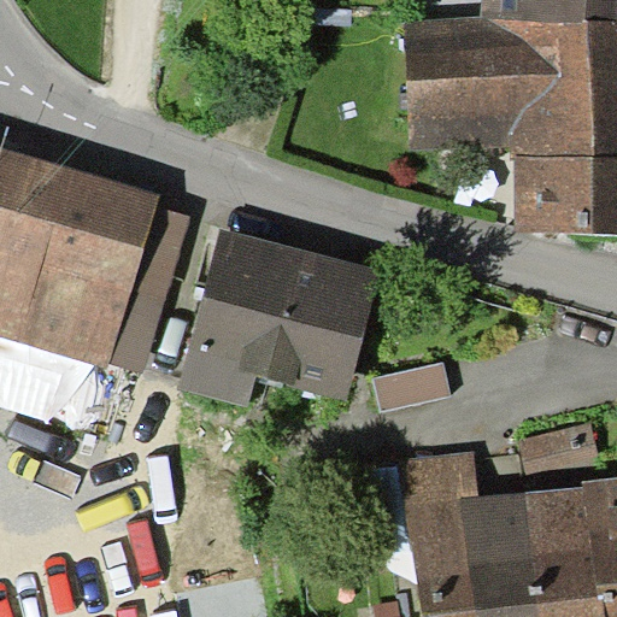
[(616,0),(481,0),(480,17),(585,23),(586,18),(613,21),(613,27),(616,25),(616,0)]
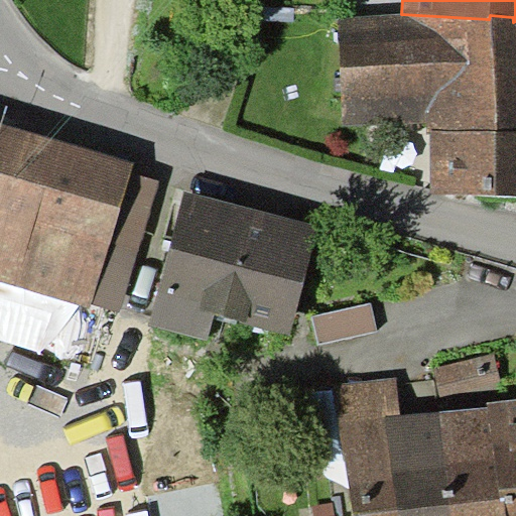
[(515,21),(513,22),(513,17),(490,15),(489,19),(401,14),(339,18),(343,126),(426,123),(427,132),(430,132),(431,194),(515,196),(515,21)]
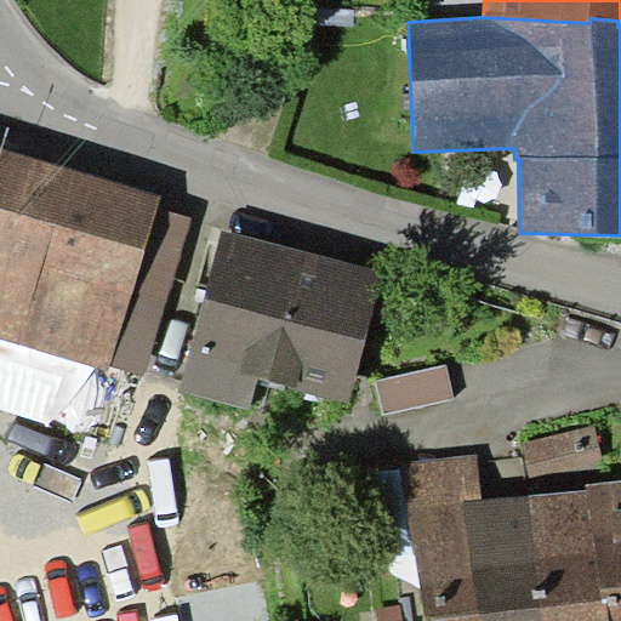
[(161,194),(0,146),(0,336),(109,370),(110,365),(144,376),(192,218),(158,208),(161,194)]
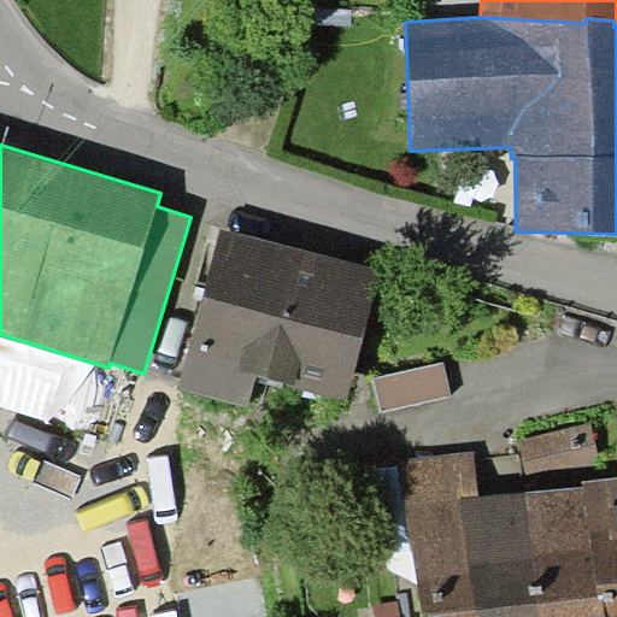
[(382,271),(223,228),(178,388),(248,407),(257,376),(346,400),(382,271)]
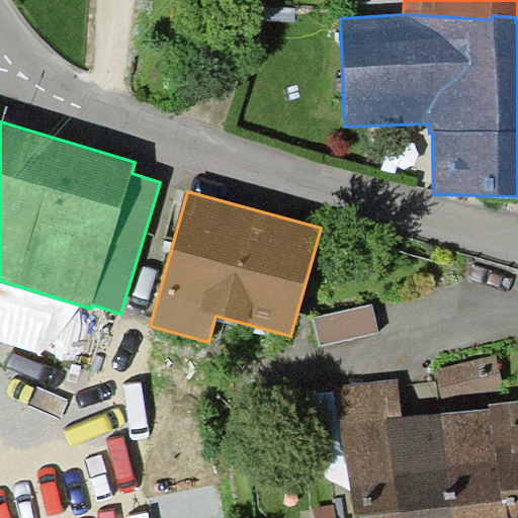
[(378,331),(372,304),(314,318),(320,344),(378,331)]
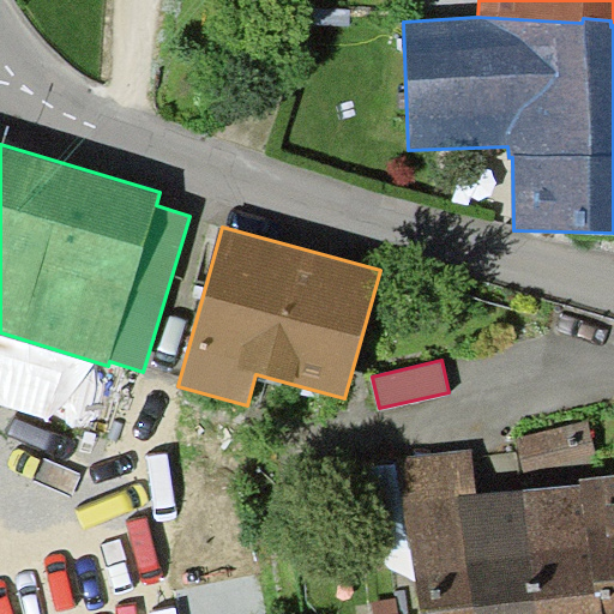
[(579,477),(601,475),(588,420),(521,438),(524,488),(581,487),(579,477)]
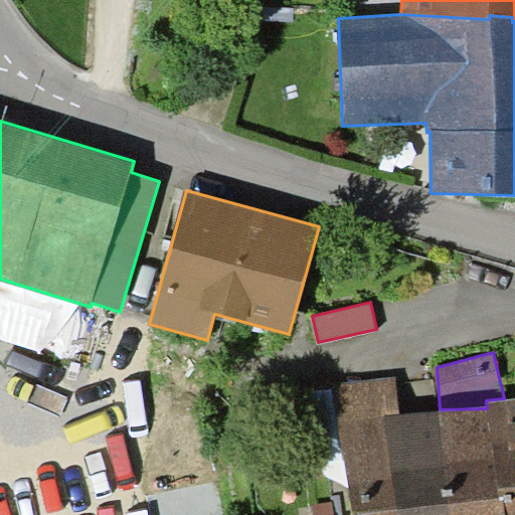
[(334,384),(339,421),(400,413),(395,376),(334,384)]
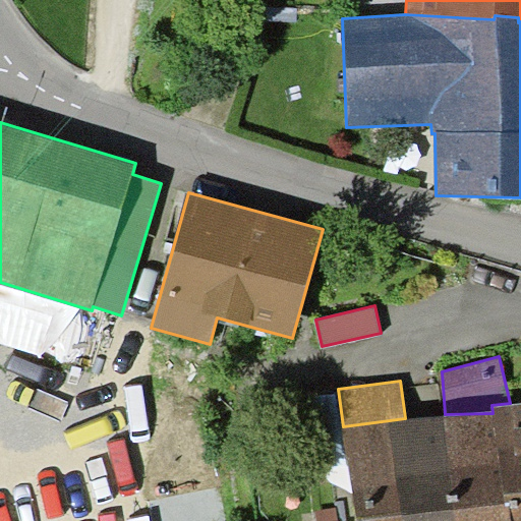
[(520,520),(520,401),(510,403),(491,405),(493,413),(508,520),(520,520)]
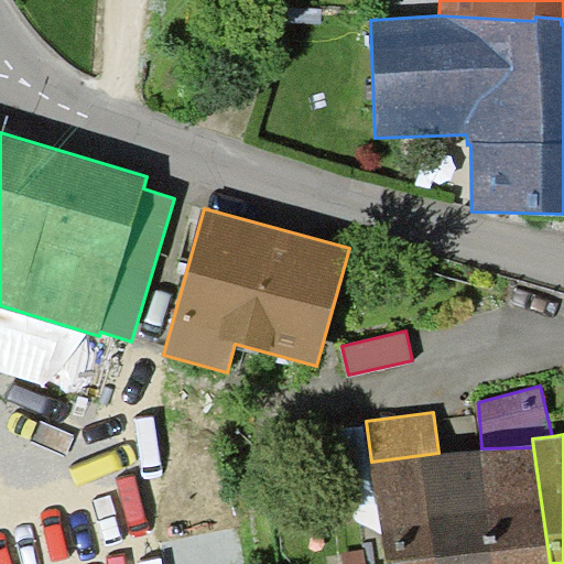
[(550,563),(533,447),(481,448),(494,563),(550,563)]
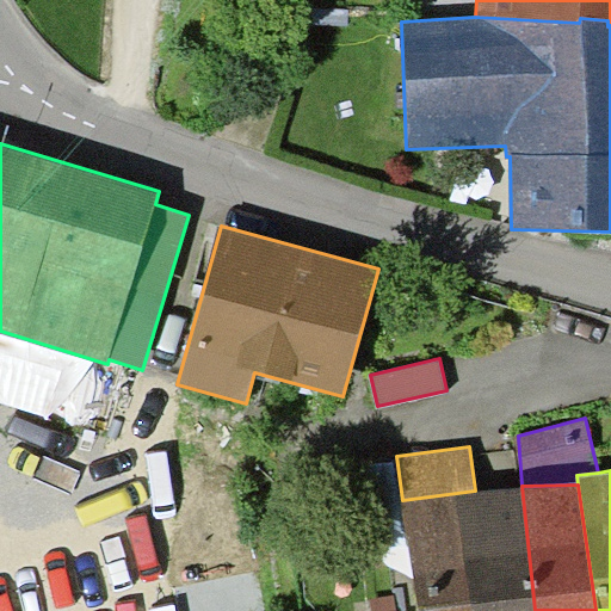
[(415,610),(535,610),(522,486),(475,491),(402,500),(415,610)]
